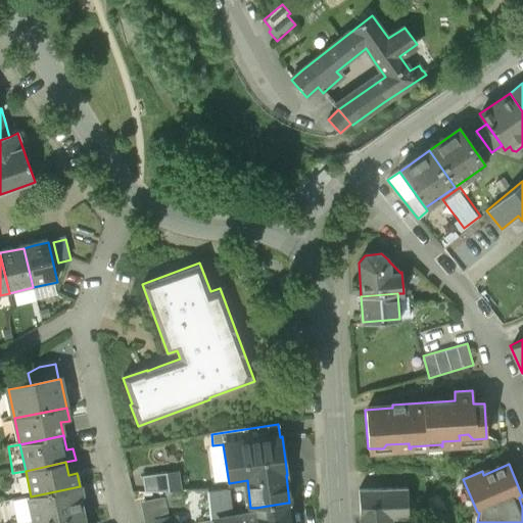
[(180,472),(142,477),(145,493),(171,492),(183,492),(180,472)]
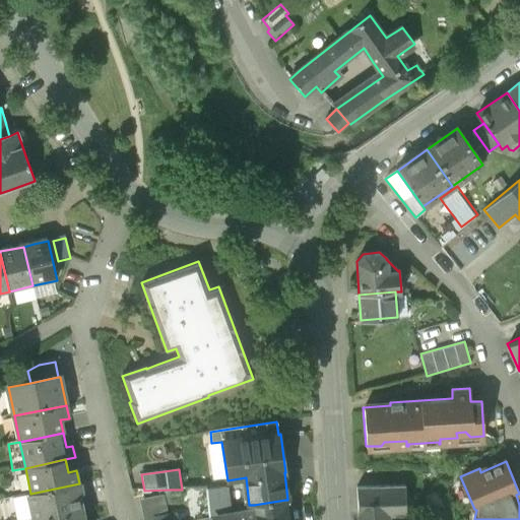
[(11,504),(14,519),(36,519),(82,510),(79,495),(82,494),(79,483),(30,494),(28,495),(29,500),(11,504)]
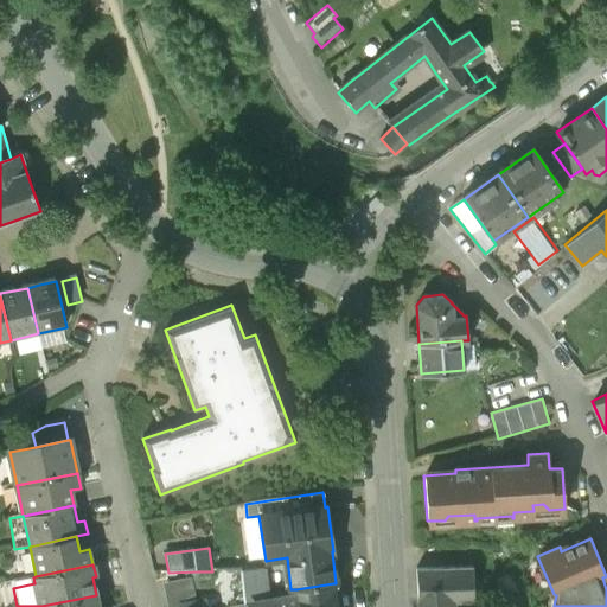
[(473,567),(416,569),(417,606),(454,606),(455,601),(474,601),(473,567)]
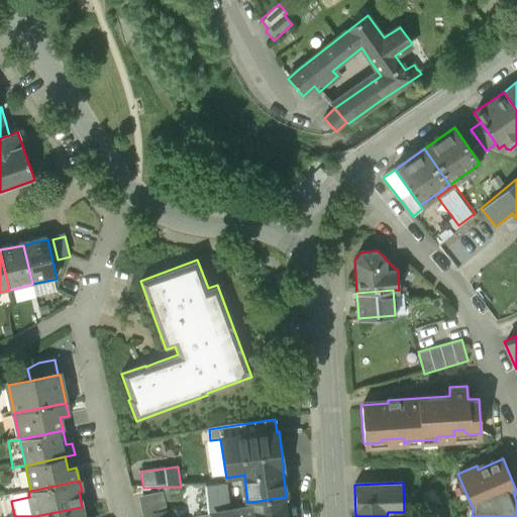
[(205,489),(207,516),(214,516),(228,512),(223,486),(205,489)]
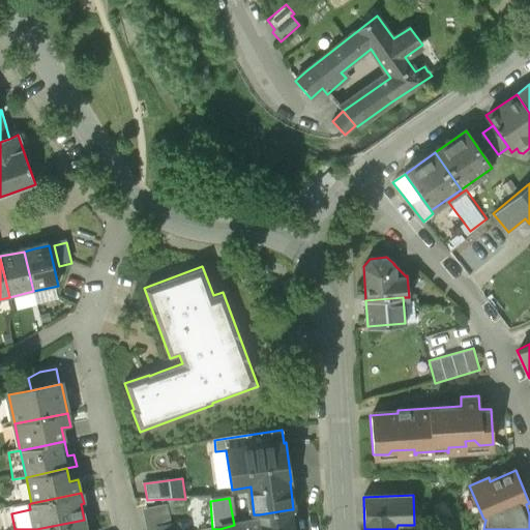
[(184,500),(167,501),(170,516),(185,513),(184,500)]
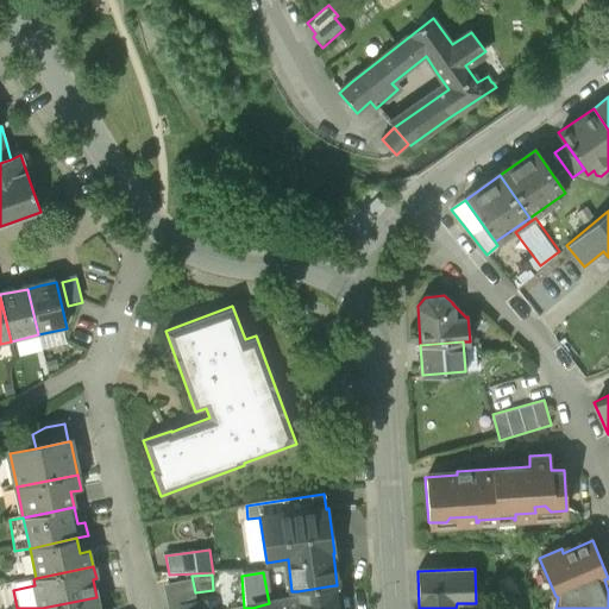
[(192,581),(163,585),(168,608),(181,608),(182,608),(196,604),(192,581)]
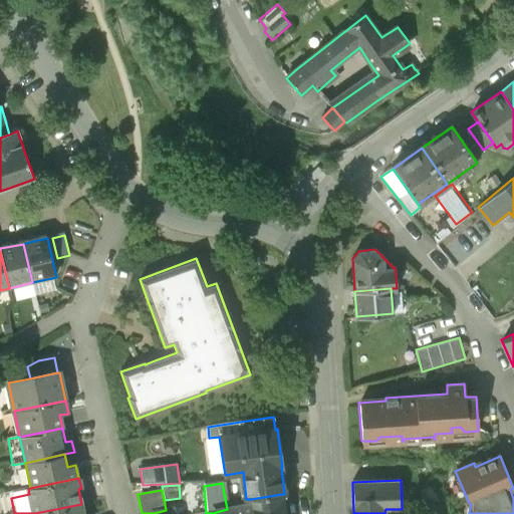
[(284,513),(282,494),(251,499),(252,502),(253,513),(284,513)]
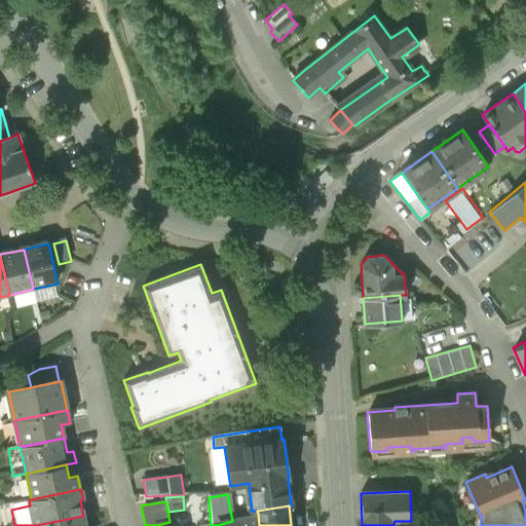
[(259,525),(258,514),(232,521),(218,525),(211,525),(209,525),(259,525)]
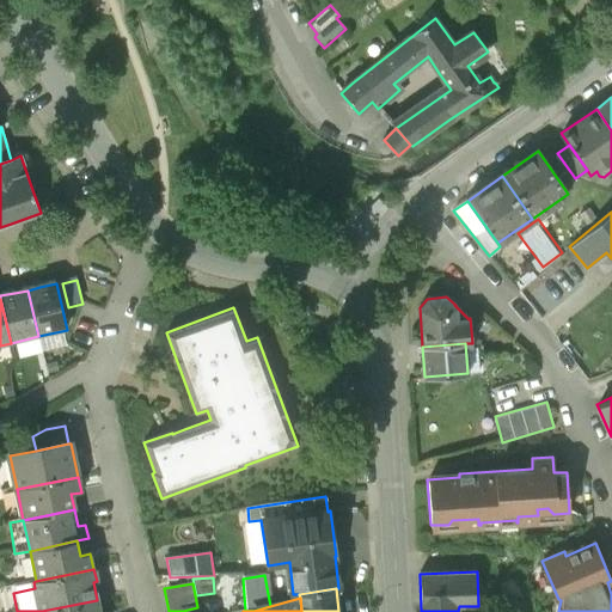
[(99,611),(97,600),(42,611),(99,611)]
